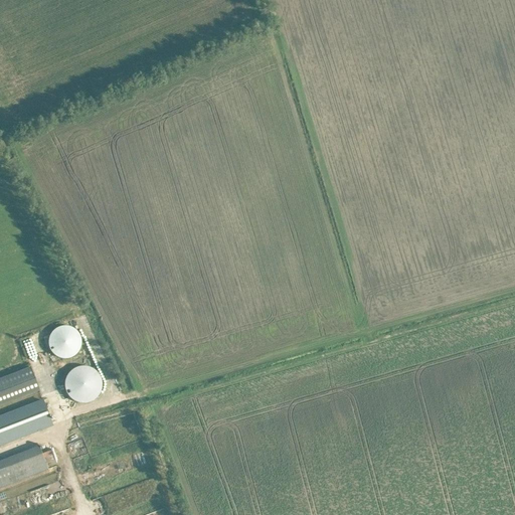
[(54,330),(53,330),(52,331),(51,332),(51,333),(50,334),(50,335),(49,336),(49,337),(48,338),(48,339),(48,340),(48,341),(48,342),(48,343),(48,344),(48,345),(48,346),(49,347),(49,348),(49,349),(50,350),(50,351),(51,352),(52,353),(53,354),(54,355),(55,356),(56,356),(57,357),(58,357),(59,357),(60,358),(61,358),(62,358),(63,358),(64,358),(65,358),(66,358),(67,358),(68,358),(69,357),(70,357),(71,357),(72,356),(73,356),(74,355),(75,354),(76,353),(77,352),(78,351),(78,350),(79,349),(79,348),(80,347),(80,346),(80,345),(80,344),(80,343),(80,342),(80,341),(80,340),(80,339),(80,338),(79,337),(79,336),(79,335),(78,334),(77,333),(77,332),(76,331),(75,330),(74,329),(73,328),(72,328),(71,327),(70,327),(69,327),(68,326),(67,326),(66,326),(65,326),(64,326),(62,326),(61,326),(60,326),(59,327),(58,327),(57,327),(56,328),(55,328),(55,329),(54,330)]
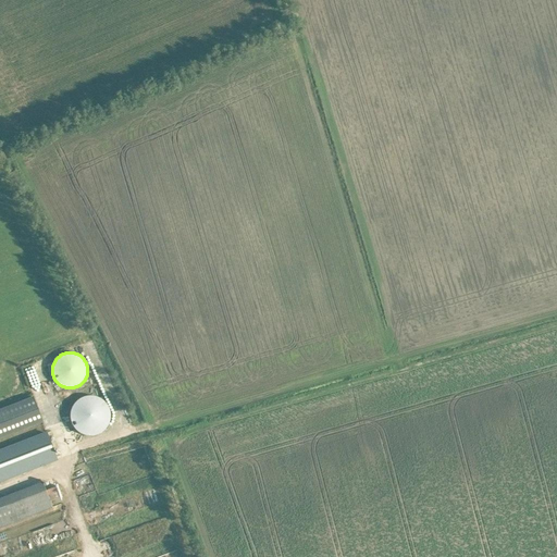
[(70,413),(70,415),(70,417),(70,418),(70,420),(70,421),(71,423),(72,424),(72,425),(73,428),(74,429),(75,430),(77,431),(78,432),(79,433),(82,433),(83,434),(85,434),(86,435),(88,435),(89,435),(91,435),(93,435),(95,434),(96,434),(98,433),(99,433),(100,432),(102,431),(103,430),(104,429),(106,426),(107,425),(107,424),(108,422),(109,421),(109,419),(109,418),(109,416),(109,415),(109,412),(109,411),(109,409),(108,408),(107,406),(107,405),(106,404),(104,401),(103,400),(101,399),(100,398),(99,398),(97,397),(96,396),(94,396),(93,396),(90,395),(89,395),(87,395),(86,396),(84,396),(83,396),(81,397),(79,398),(78,399),(76,400),(75,401),(74,403),(73,404),(72,405),(71,407),(71,408),(70,409),(70,411),(70,413)]
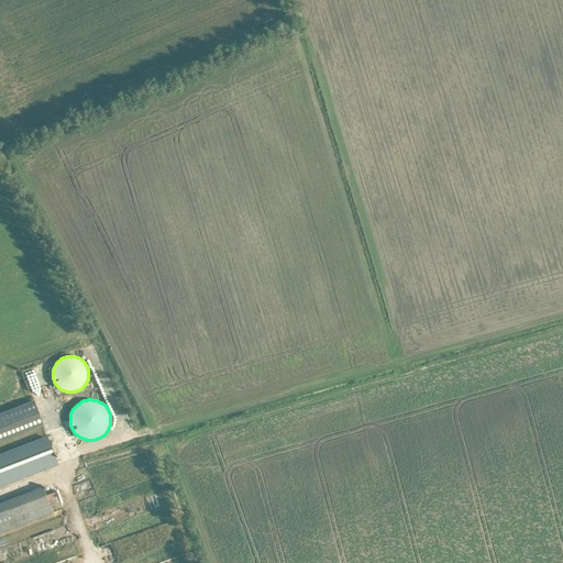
[(0,414),(0,442),(43,427),(33,400),(0,414)]
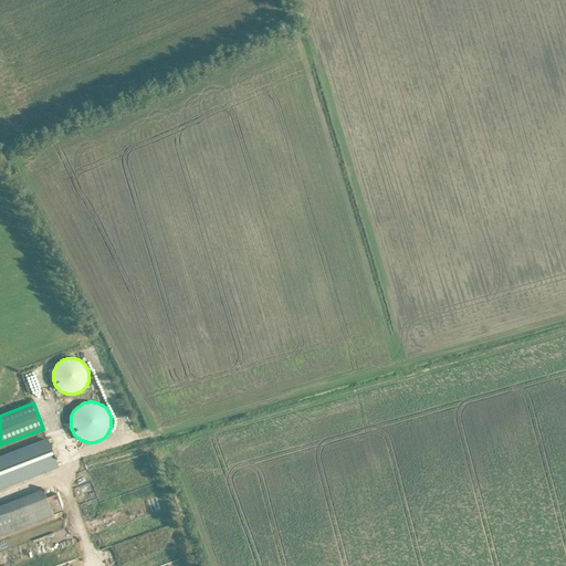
[(48,439),(0,457),(0,488),(58,465),(48,439)]
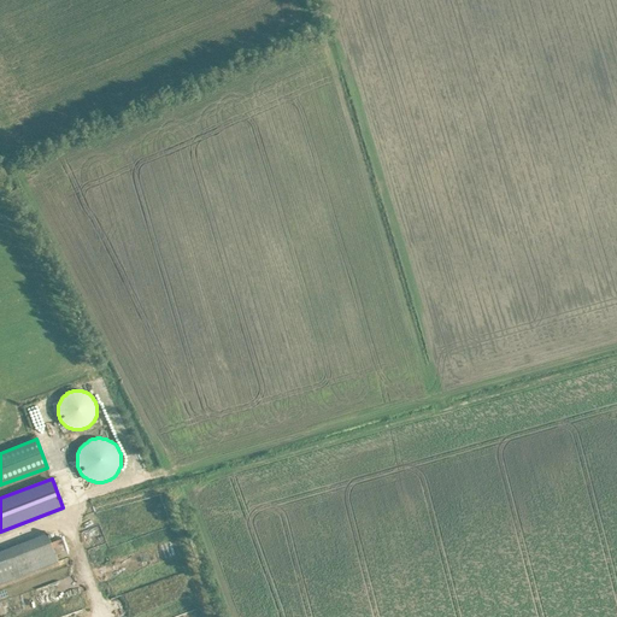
[(46,533),(0,551),(0,583),(57,562),(46,533)]
